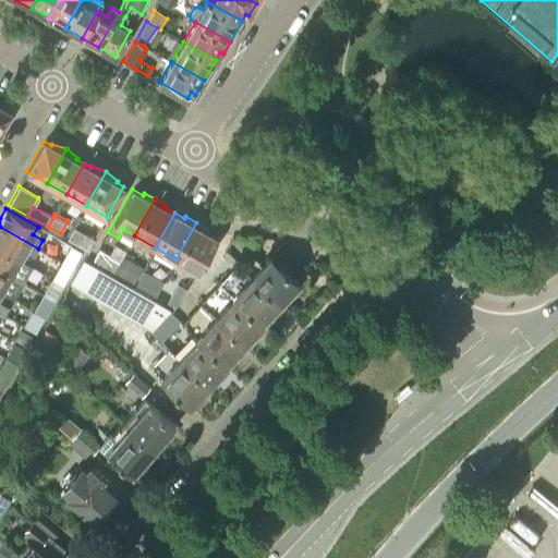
[(196,222),(176,259),(197,271),(216,237),(205,230),(206,229),(196,222)]
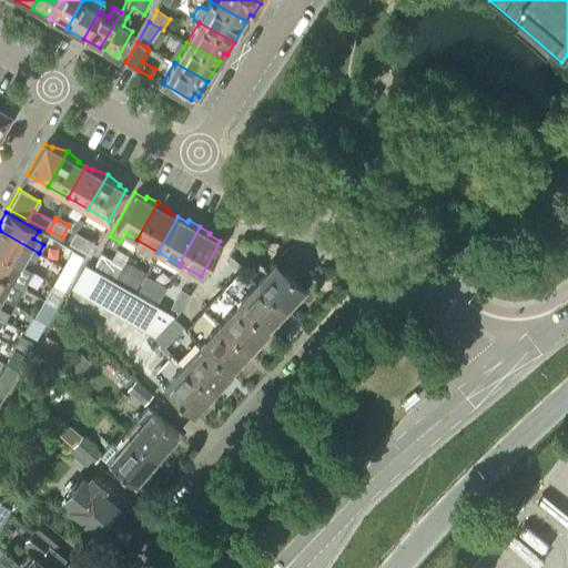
[(39,253),(0,231),(0,252),(20,264),(24,255),(34,261),(39,253)]
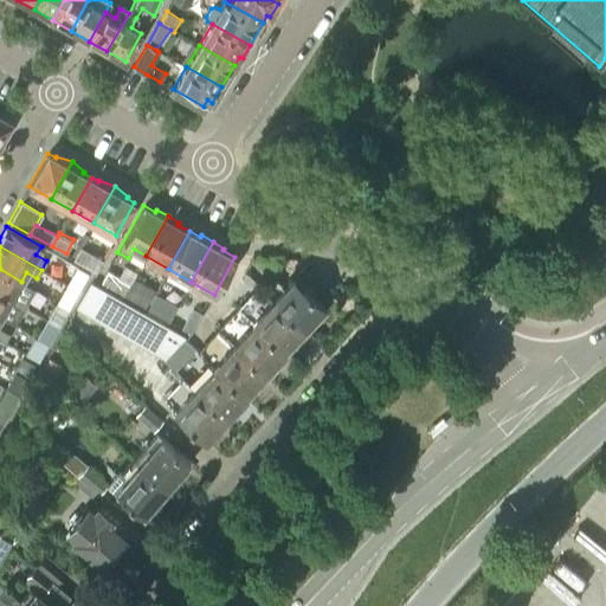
[(97,272),(103,259),(81,247),(73,260),(97,272)]
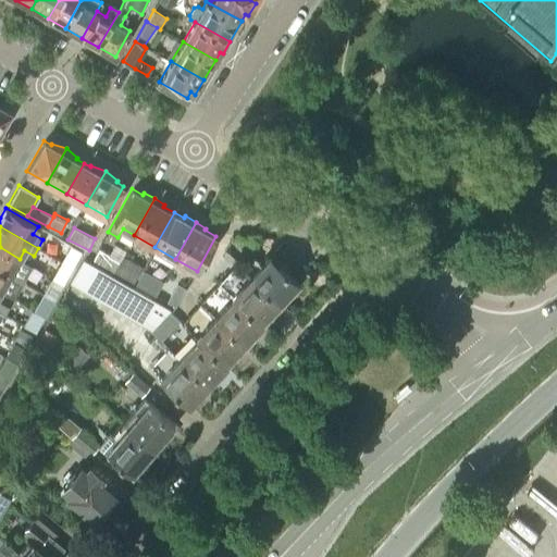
[(126,250),(114,244),(109,254),(99,249),(93,260),(114,271),(123,256),(126,250)]
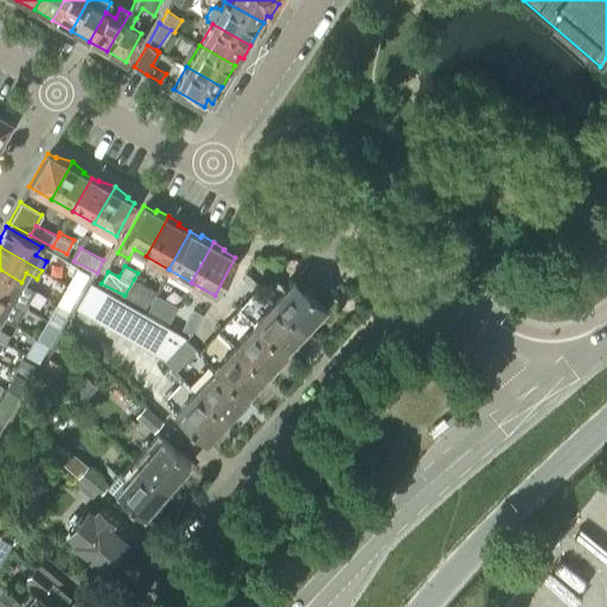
[(78,268),(68,286),(78,292),(88,274),(78,268)]
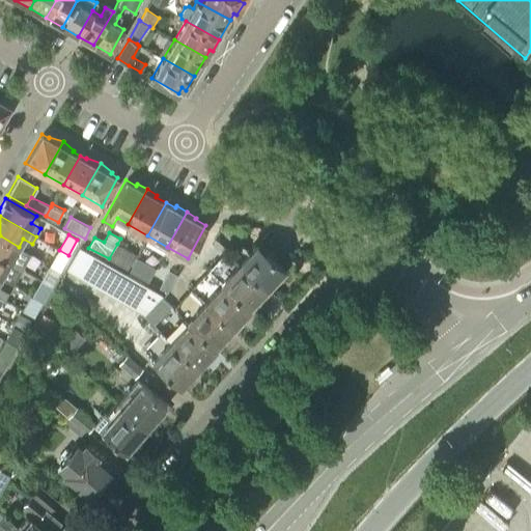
[(30,253),(19,247),(0,235),(0,256),(21,269),(30,253)]
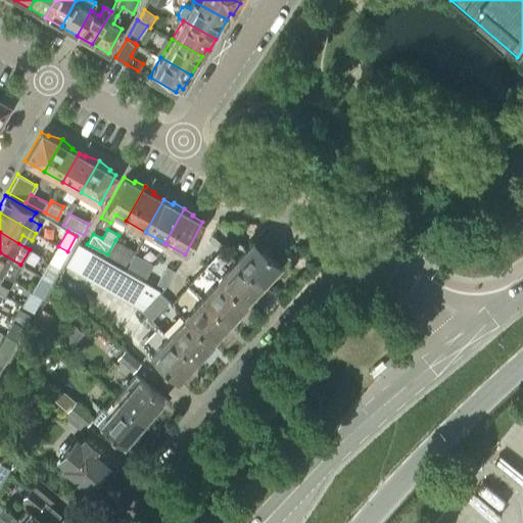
[(254,239),(236,258),(262,283),(280,264),(254,239)]
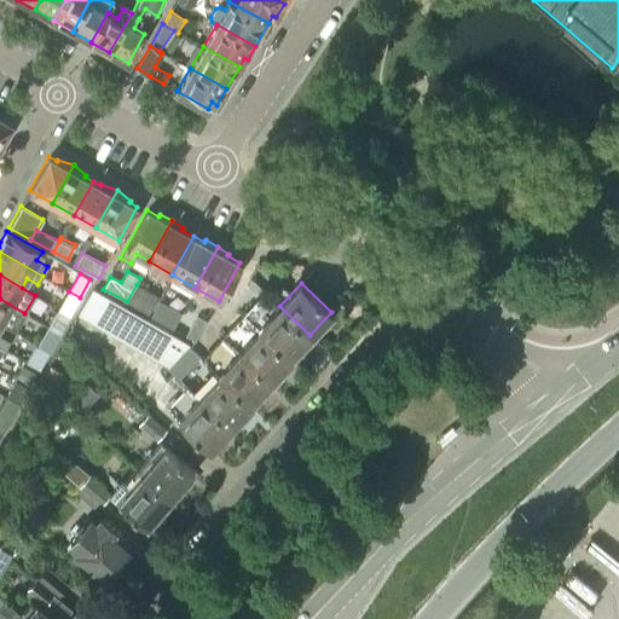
[(158,300),(160,296),(137,284),(127,301),(150,316),(158,300)]
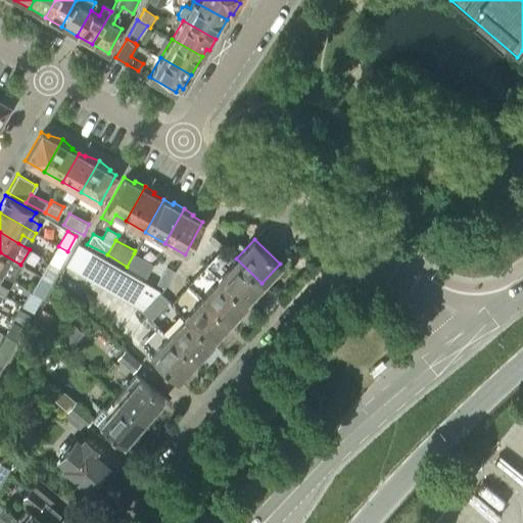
[(77,243),(64,265),(78,272),(90,250),(78,243),(77,243)]
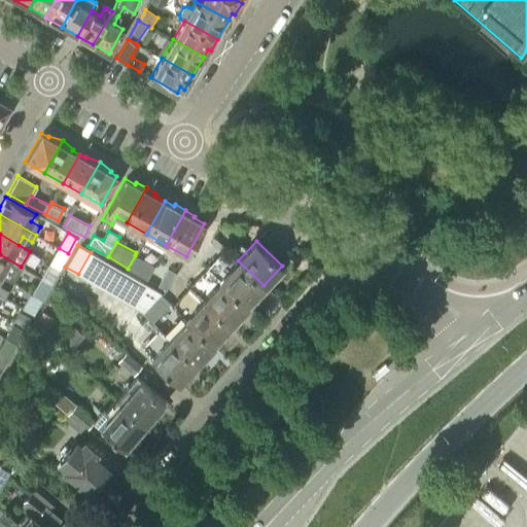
[(50,264),(59,269),(68,253),(59,248),(50,264)]
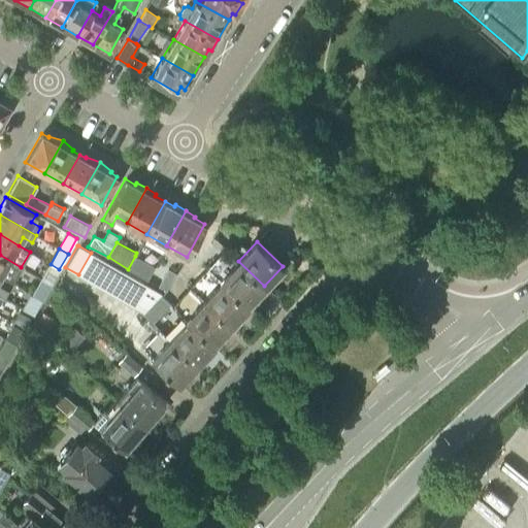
[(91,253),(78,274),(91,282),(103,260),(91,253)]
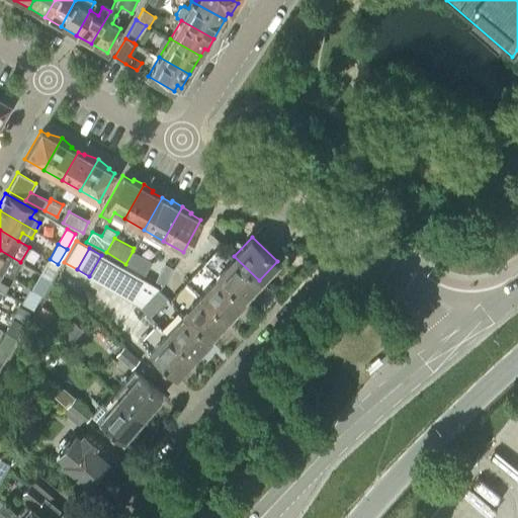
[(0,250),(0,270),(0,271),(1,271),(12,277),(20,262),(0,250)]
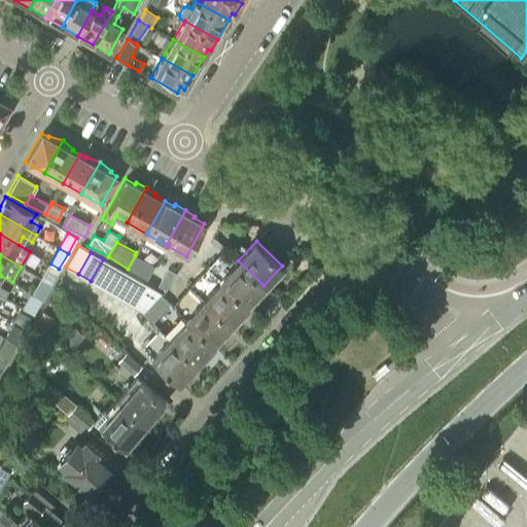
[(154,266),(135,255),(128,269),(147,279),(154,266)]
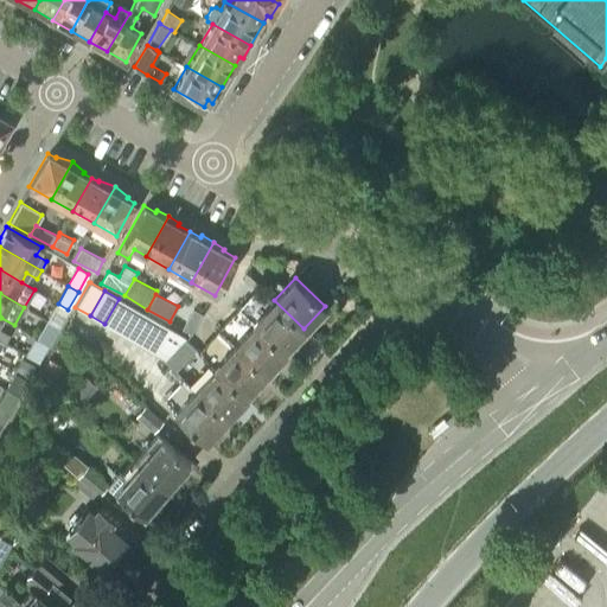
[(119,299),(104,324),(120,332),(134,307),(119,299)]
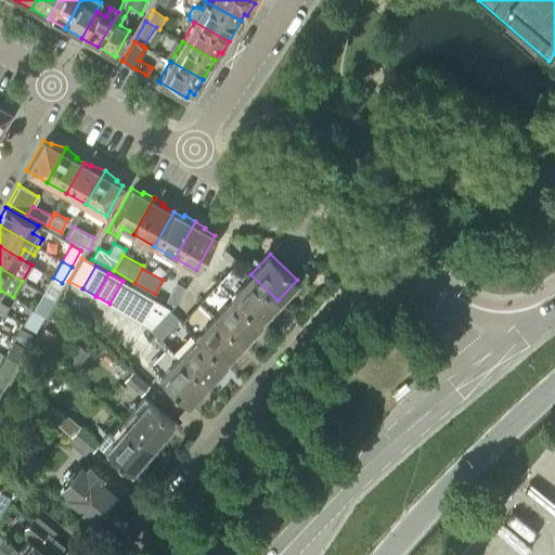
[(250,274),(231,294),(261,322),(259,320),(278,300),(250,274)]
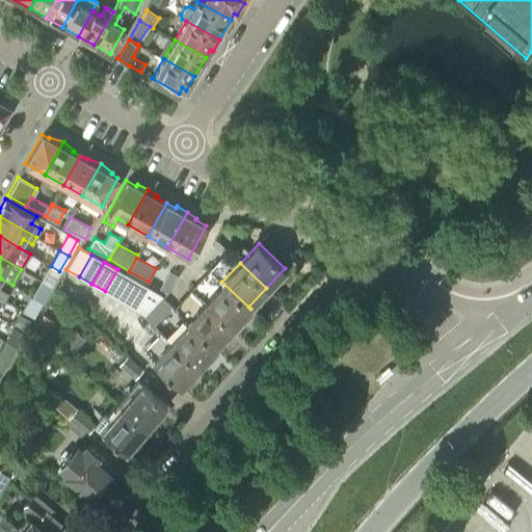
[(43,281),(51,286),(59,271),(51,266),(43,281)]
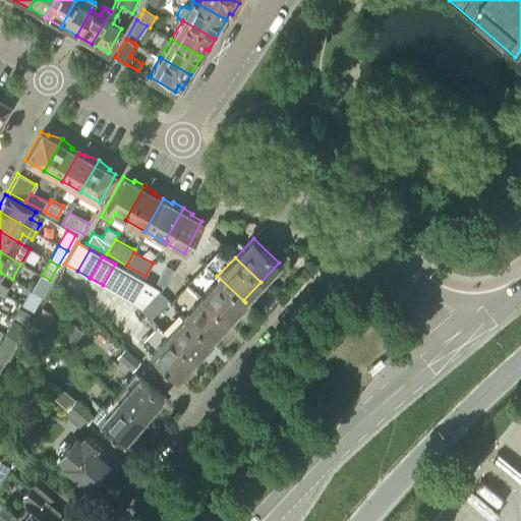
[(115,264),(103,285),(115,292),(127,272),(115,264)]
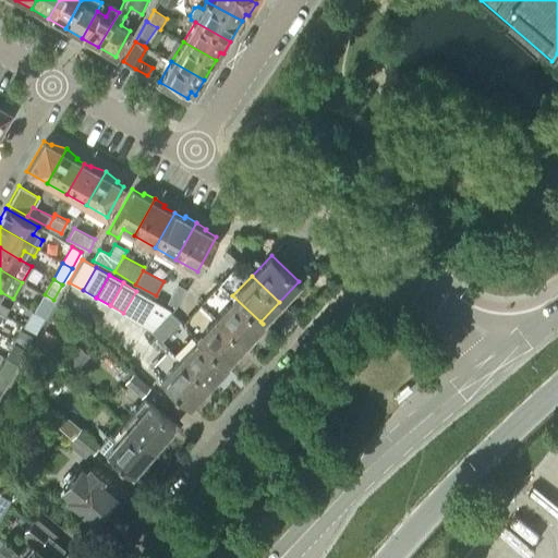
[(186,289),(177,283),(166,302),(176,307),(186,289)]
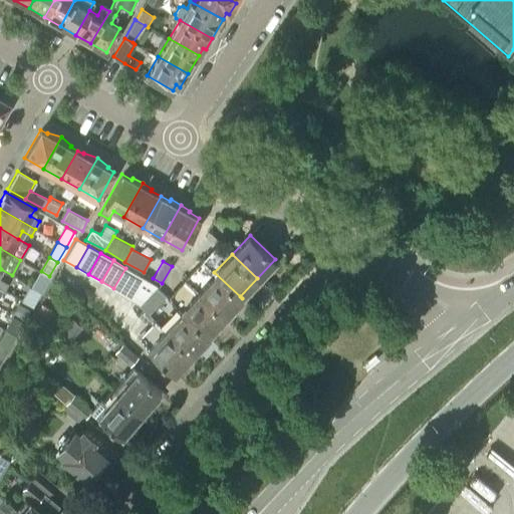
[(125,268),(113,288),(126,296),(139,275),(125,268)]
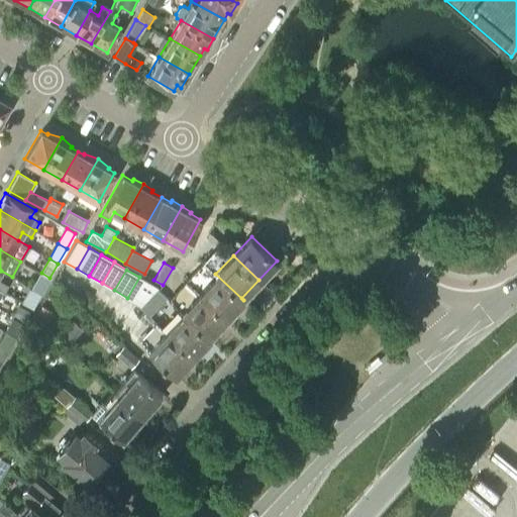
[(48,279),(39,274),(32,288),(40,293),(48,279)]
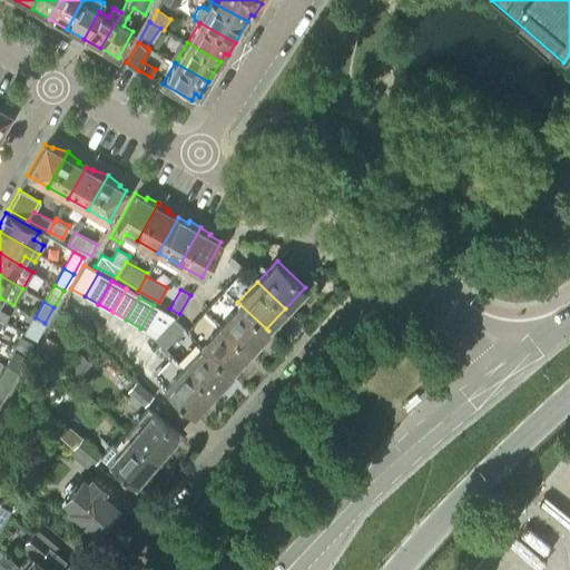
[(238,304),(219,324),(248,351),(268,331),(237,302),(237,303),(238,304)]
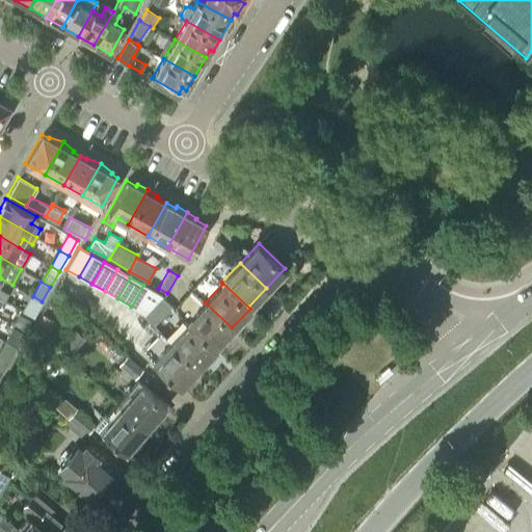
[(143,285),(131,307),(144,314),(161,296),(162,295),(143,285)]
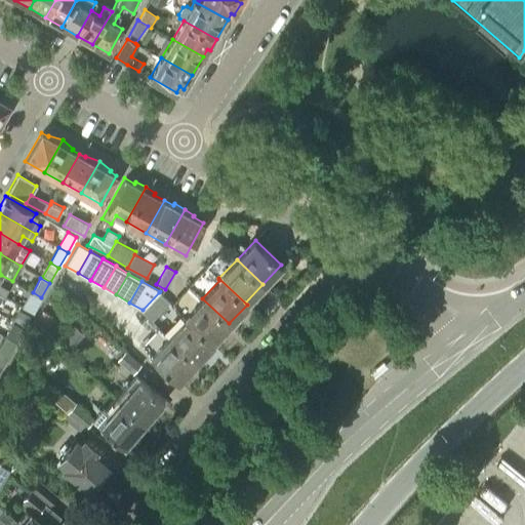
[(41,297),(33,292),(30,290),(22,306),(33,313),(41,297)]
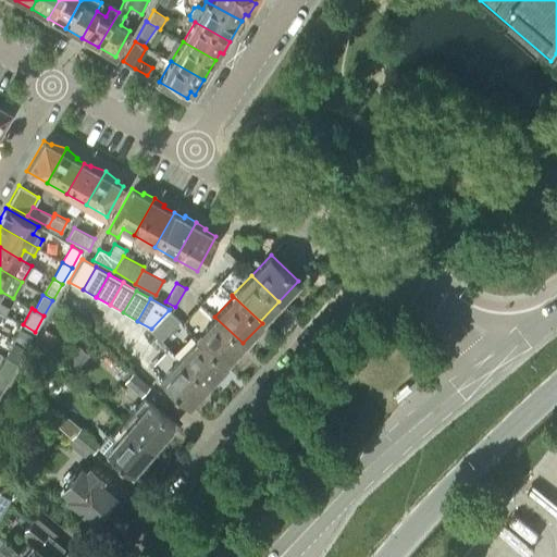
[(149,331),(160,341),(178,321),(169,310),(151,329),(149,331)]
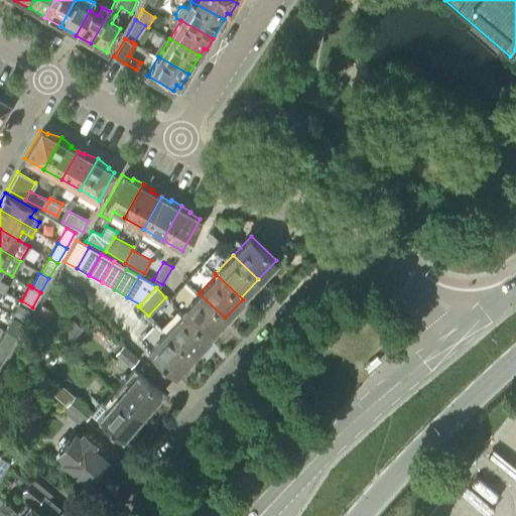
[(199,293),(181,311),(210,338),(210,337),(209,336),(225,317),(199,293)]
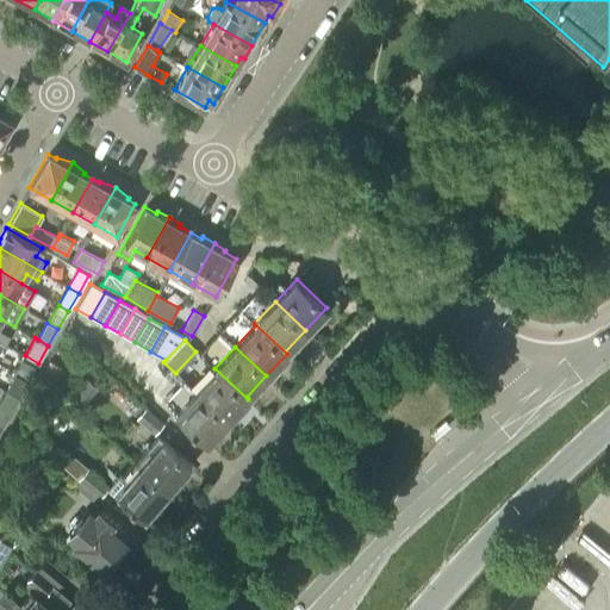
[(216,371),(195,392),(226,421),(248,399),(215,368),(216,371)]
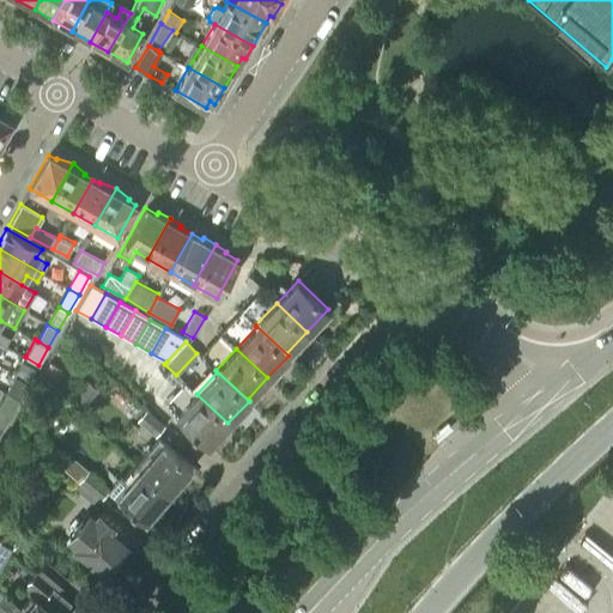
[(28,382),(14,375),(5,393),(6,393),(18,400),(28,382)]
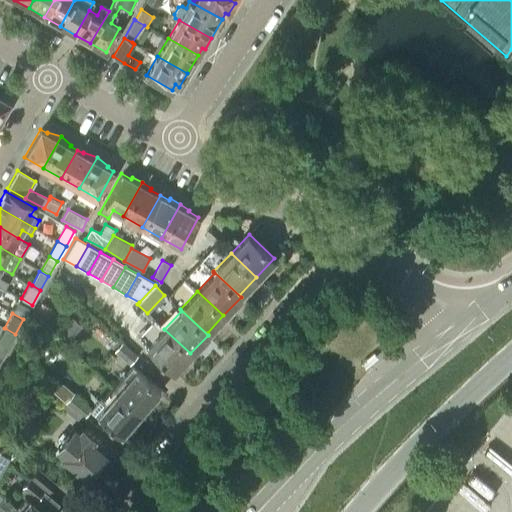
[(15,334),(5,328),(0,337),(0,345),(7,349),(15,334)]
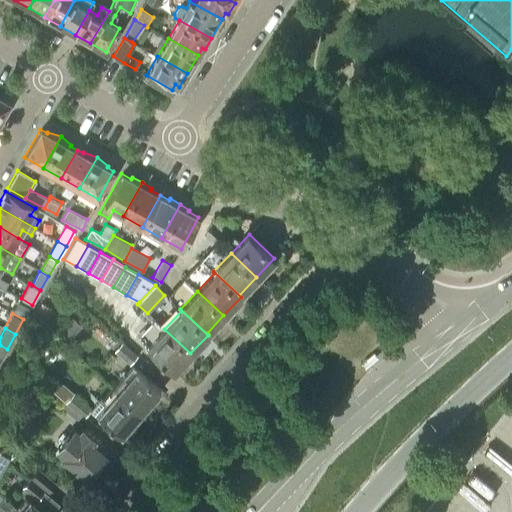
[(190,353),(164,329),(146,348),(173,372),(190,353)]
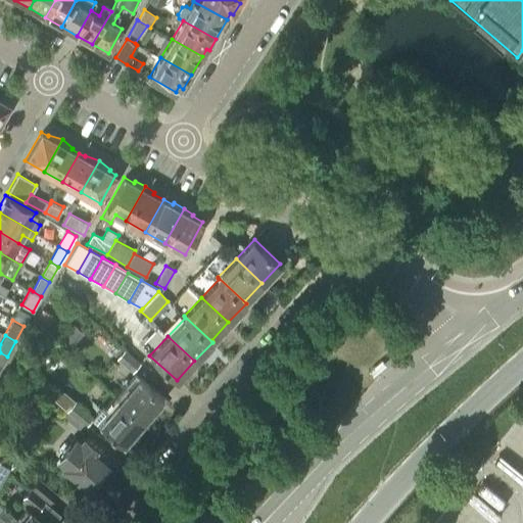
[(117,359),(131,372),(139,364),(125,350),(117,359)]
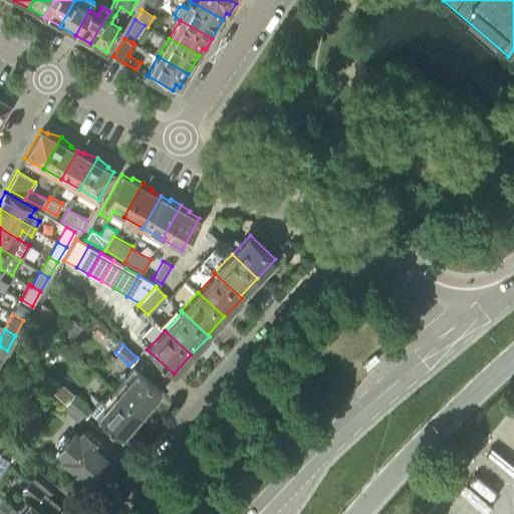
[(160,392),(136,370),(133,366),(112,390),(141,414),(160,392)]
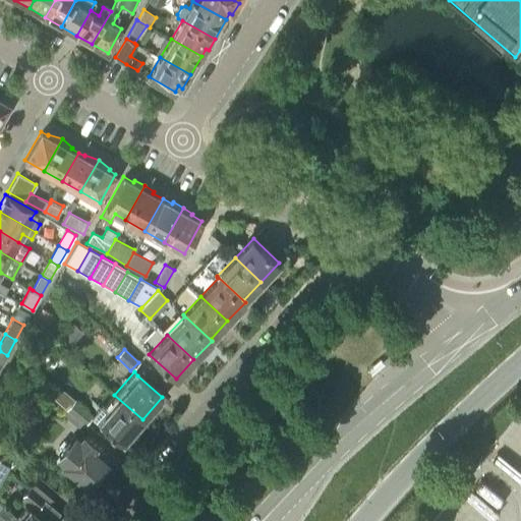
[(49,394),(69,412),(83,425),(92,415),(77,403),(57,385),(49,394)]
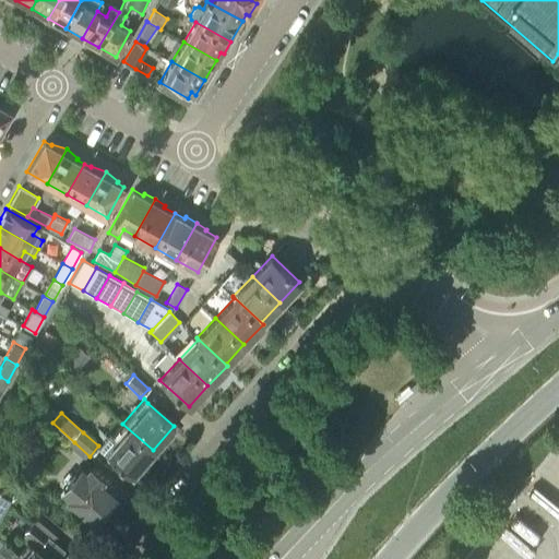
[(98,445),(106,452),(105,452),(131,475),(153,450),(122,424),(113,436),(109,432),(98,445)]
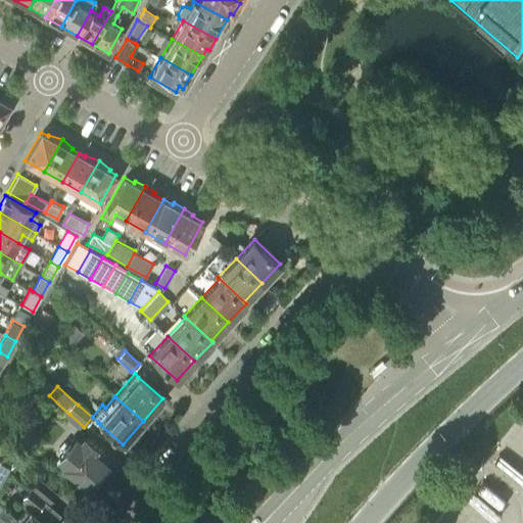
[(57,455),(66,462),(63,465),(82,481),(82,482),(81,482),(81,483),(81,485),(82,486),(83,487),(84,488),(85,488),(86,489),(88,488),(89,488),(97,479),(94,476),(104,466),(103,465),(104,463),(97,457),(101,453),(83,436),(80,440),(74,436),(57,455)]
